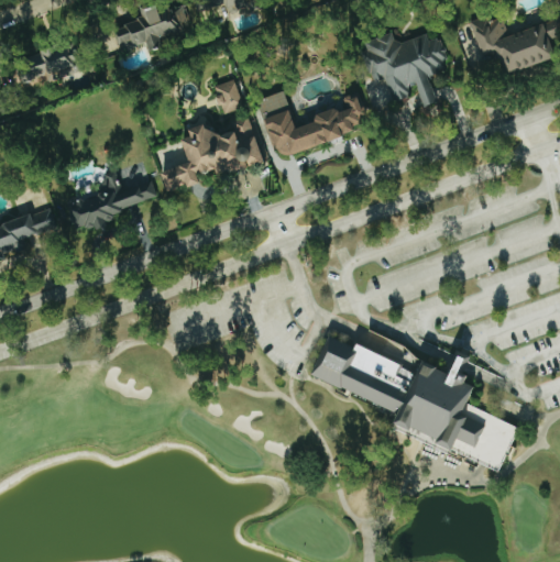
[(254,6),(252,0),(198,0),(202,18),(254,6)]
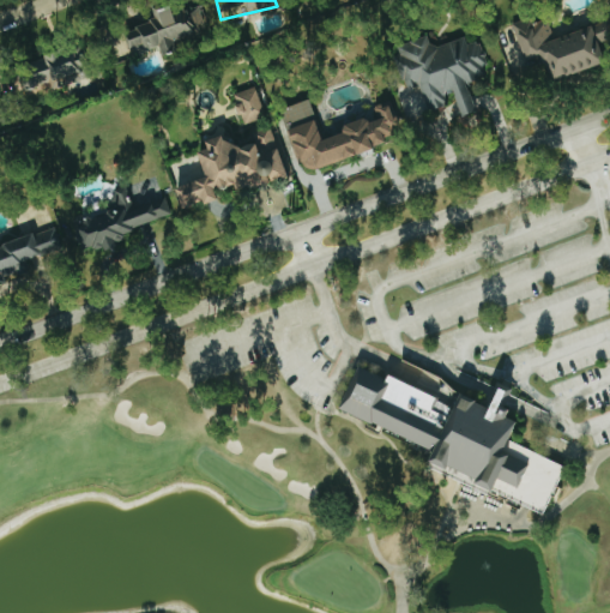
[(132,54),(158,44),(162,54),(176,49),(174,42),(206,29),(197,5),(174,14),(170,4),(152,11),(155,18),(122,30),(132,54)]
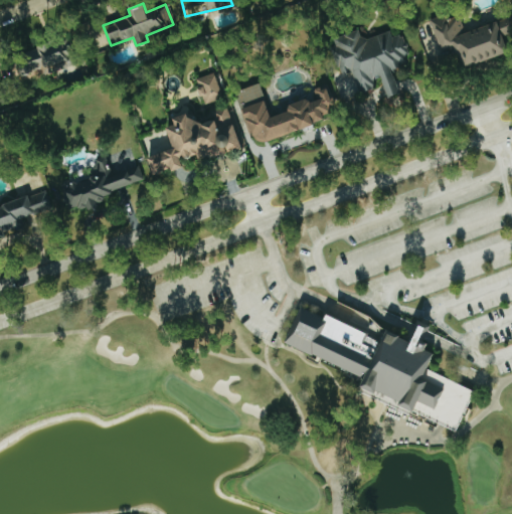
[(508,52),(503,34),(511,31),(511,21),(511,17),(464,31),(459,15),(445,19),(444,14),(430,18),(442,58),(457,53),(461,67),(508,52)]
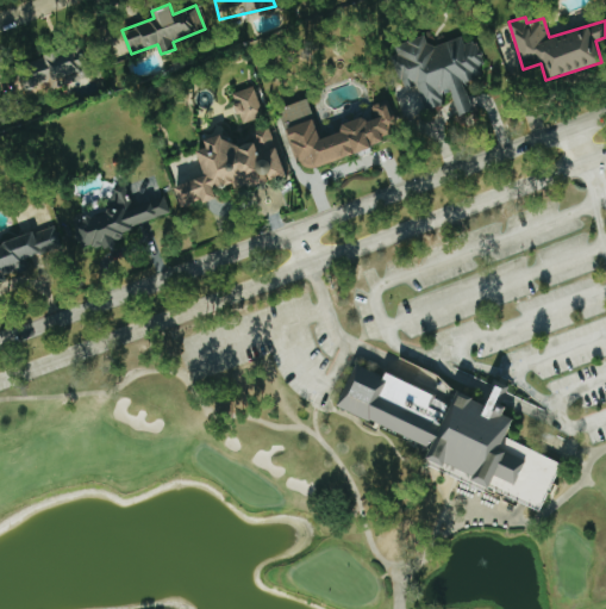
[(463,82),(472,80),(470,76),(482,60),(479,47),(462,36),(432,45),(425,41),(423,33),(417,42),(412,38),(399,43),(389,56),(393,67),(397,69),(404,89),(412,86),(416,95),(432,107),(443,104),(439,94),(450,91),(457,116),(473,111),(463,82)]
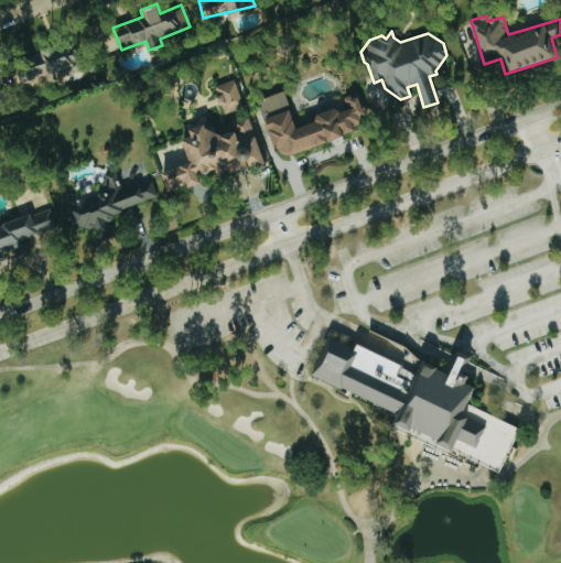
[(23,80),(45,75),(46,80),(82,73),(76,46),(19,58),(23,80)]
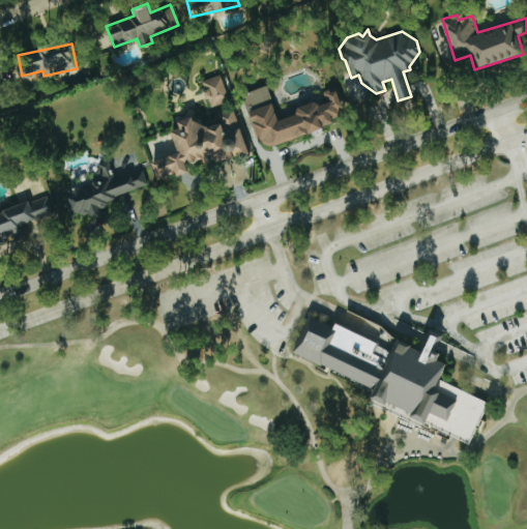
[(209,107),(229,99),(218,74),(200,81),(209,107)]
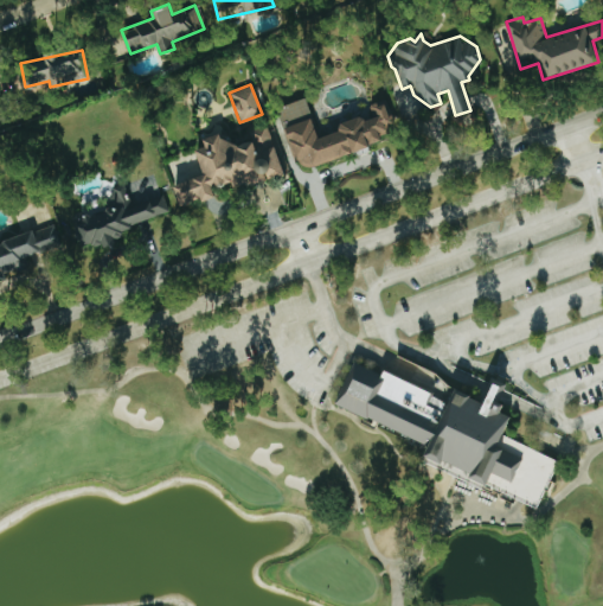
[(319,138),(310,115),(305,97),(277,107),(299,170),(395,138),(383,102),(369,107),(371,114),(338,125),(340,131),(319,138)]
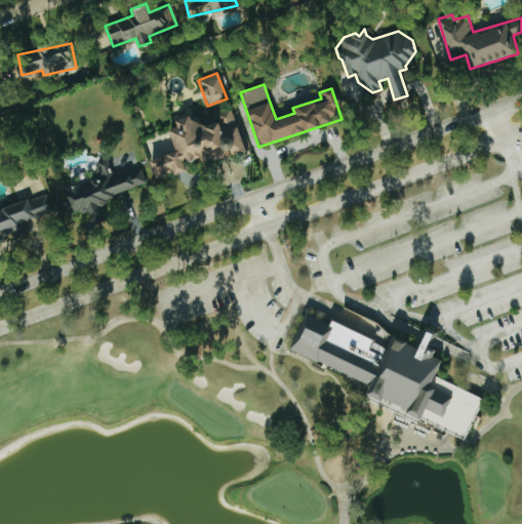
[(246,151),(231,108),(216,112),(216,121),(214,121),(193,122),(190,115),(176,120),(177,127),(169,129),(176,151),(150,160),(156,178),(171,172),(182,172),(186,171),(186,161),(209,160),(213,159),(221,159),(246,151)]
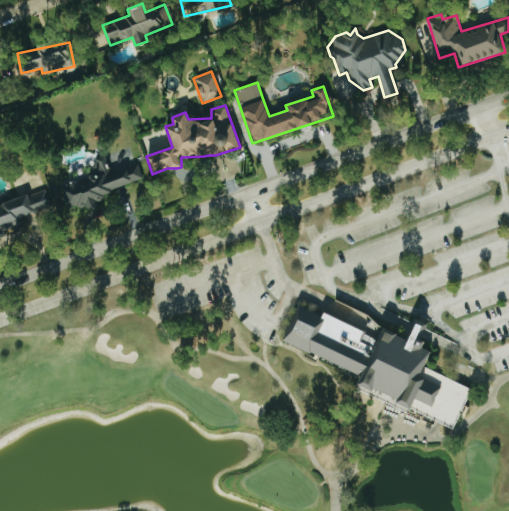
[(143,180),(136,161),(109,170),(104,154),(93,158),(95,165),(86,169),(89,175),(60,185),(69,210),(86,204),(85,202),(143,180)]
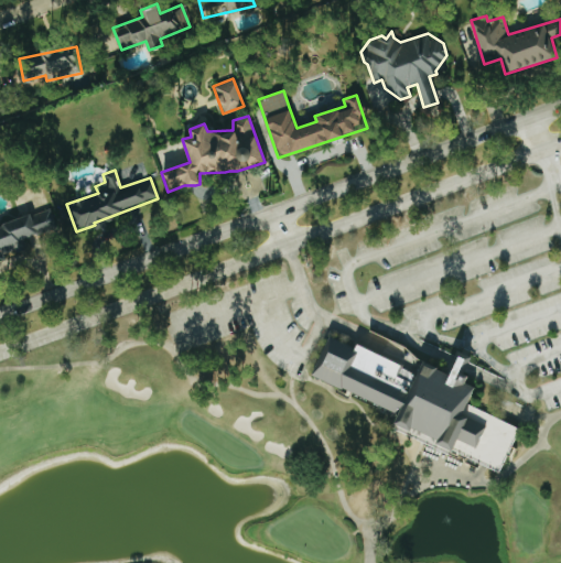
[(0,259),(31,250),(27,237),(56,228),(50,208),(0,224),(0,259)]
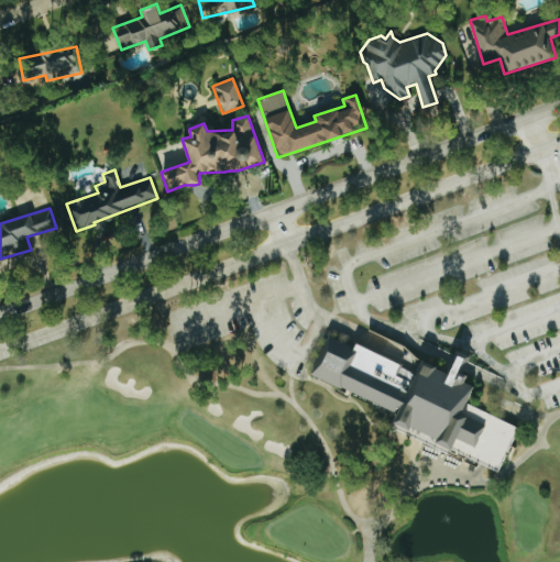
[(498,470),(518,427),(485,411),(481,420),(472,416),(473,416),(464,411),(475,387),(467,383),(470,376),(461,372),(469,356),(460,353),(451,374),(424,362),(414,383),(397,375),(401,366),(330,333),(311,374),(399,415),(395,422),(498,470)]
